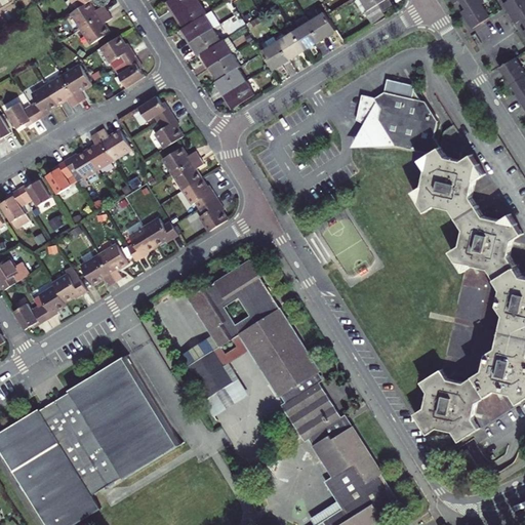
[(169,7),(174,15),(199,1),(198,0),(169,0),(172,6),(169,7)]
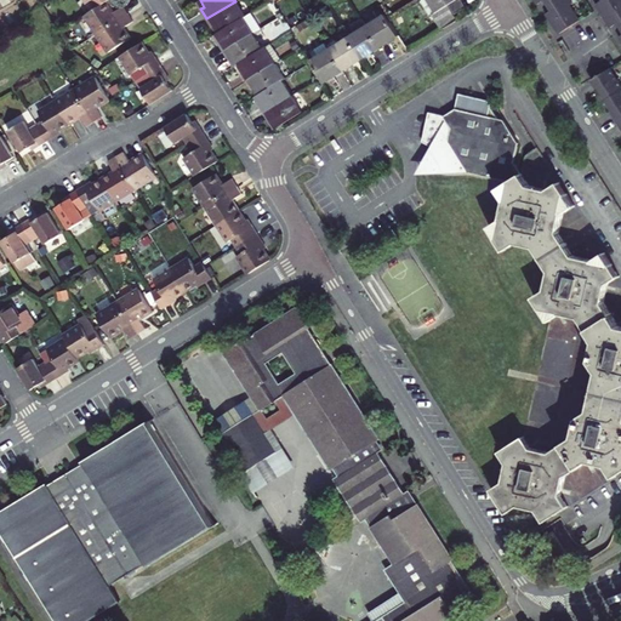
[(421,0),(431,15),(432,13),(442,29),(457,20),(448,5),(449,4),(454,0),(421,0)]
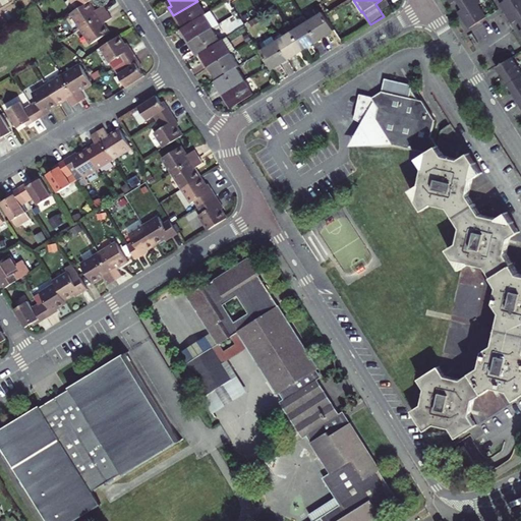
[(390,5),(386,0),(381,0),(377,3),(382,11),(390,5)]
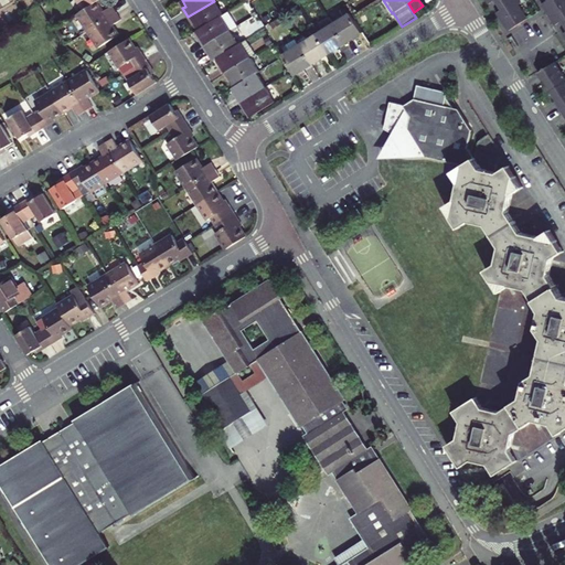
[(521,3),(519,0),(486,0),(488,4),(494,0),(501,10),(497,13),(502,22),(503,22),(509,31),(528,19),(519,4),(521,3)]
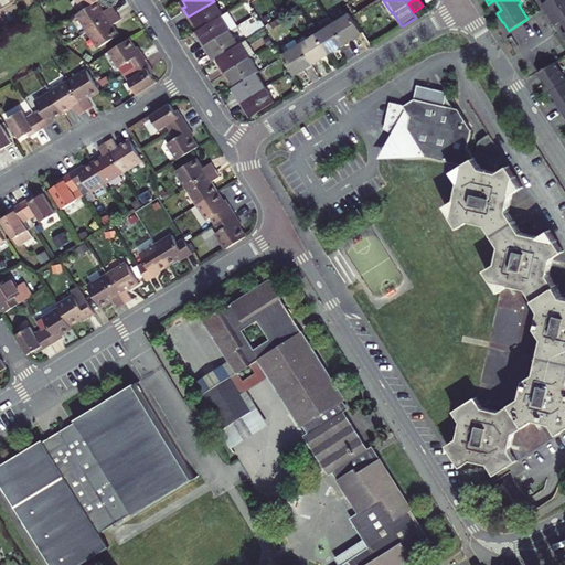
[(564,0),(547,0),(541,4),(544,9),(553,21),(552,21),(555,25),(561,21),(564,28),(564,32),(563,34),(564,38),(564,0)]
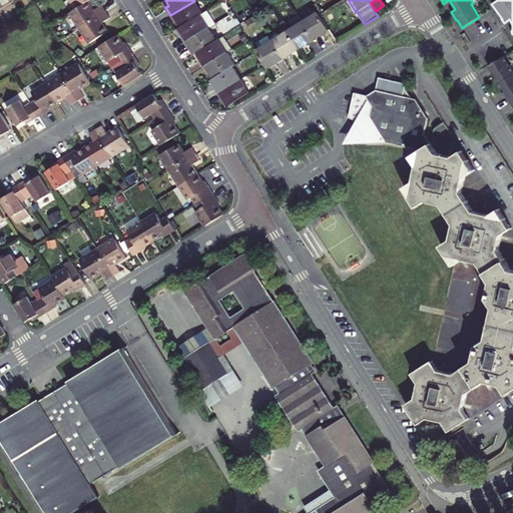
[(194,1),(170,15),(174,22),(177,21),(181,26),(200,14),(202,13),(194,1)]
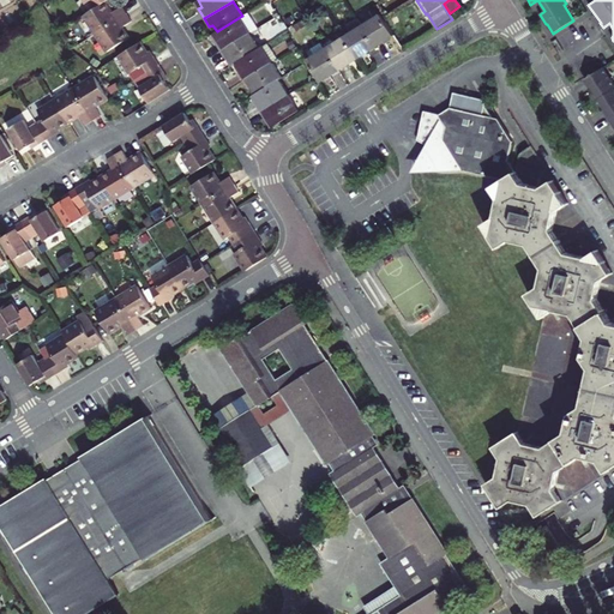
[(83,16),(95,34),(126,14),(121,7),(110,13),(104,2),(95,8),(83,16)]
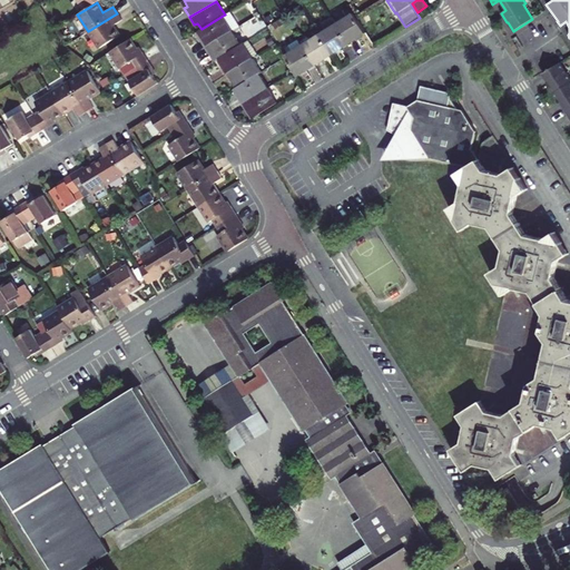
[(117,13),(88,31),(99,49),(118,37),(112,27),(121,20),(117,13)]
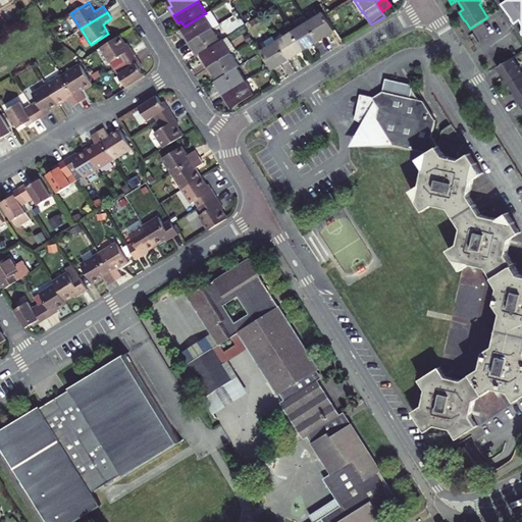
[(324,12),(308,22),(319,39),(334,30),(324,12)]
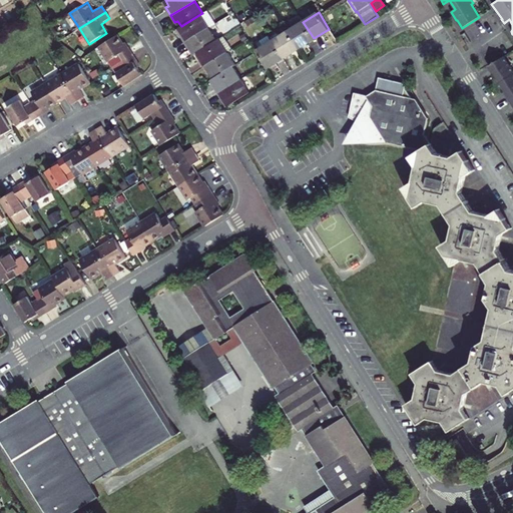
[(200,14),(181,26),(179,28),(182,33),(180,33),(185,42),(208,28),(200,14)]
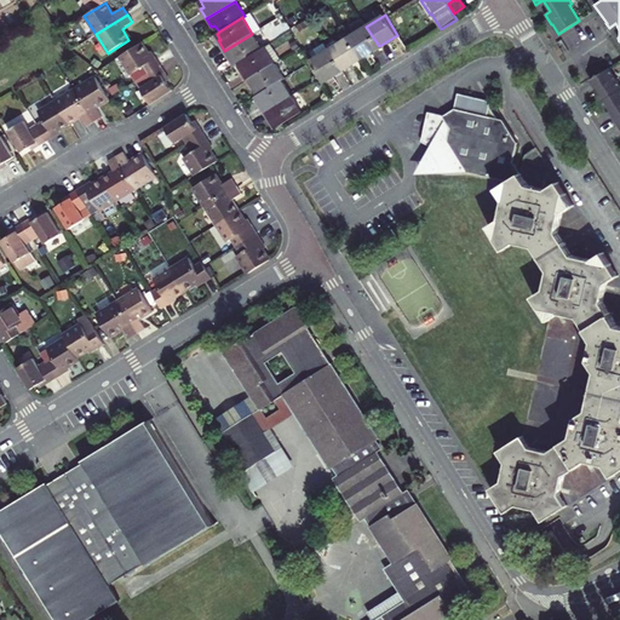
[(379,46),(366,27),(348,38),(360,58),(379,46)]
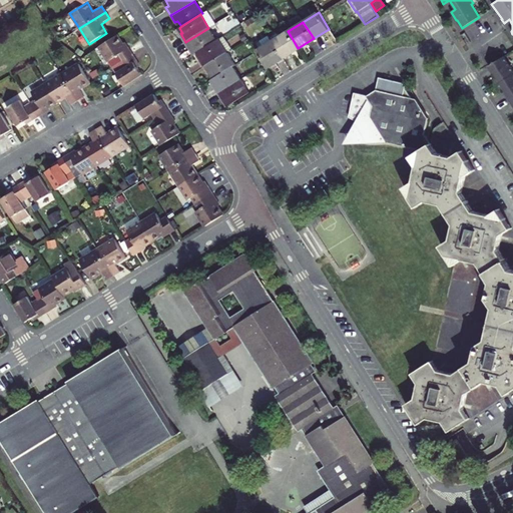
[(208,28),(185,42),(190,49),(192,48),(195,53),(197,52),(216,40),(208,28)]
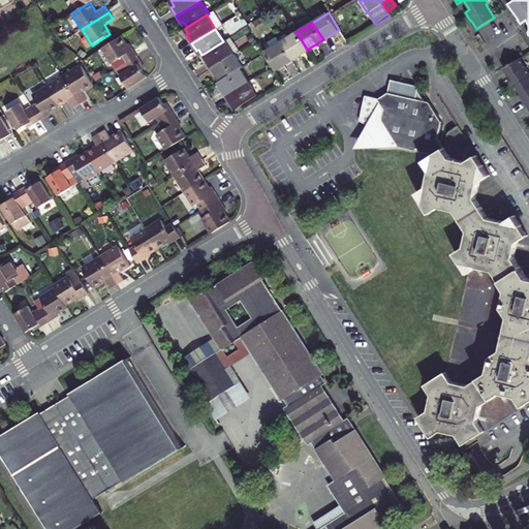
[(307,50),(297,32),(281,41),(291,59),(307,50)]
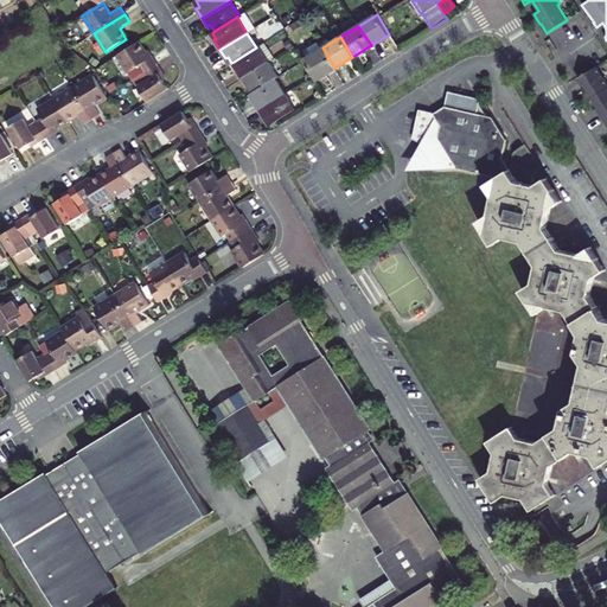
[(136,43),(116,56),(132,80),(155,64),(151,56),(147,57),(144,53),(136,43)]
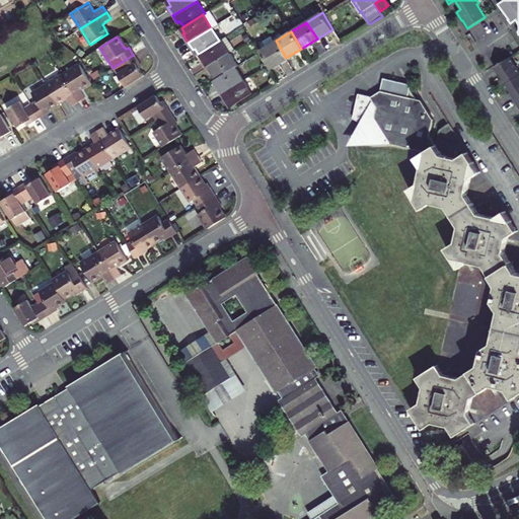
[(273,36),(266,41),(269,46),(276,41),(273,36)]
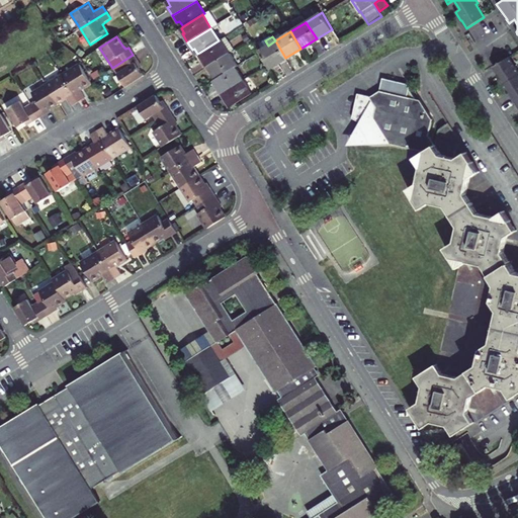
[(219,40),(199,53),(203,59),(201,61),(205,68),(230,53),(221,39),(219,40)]
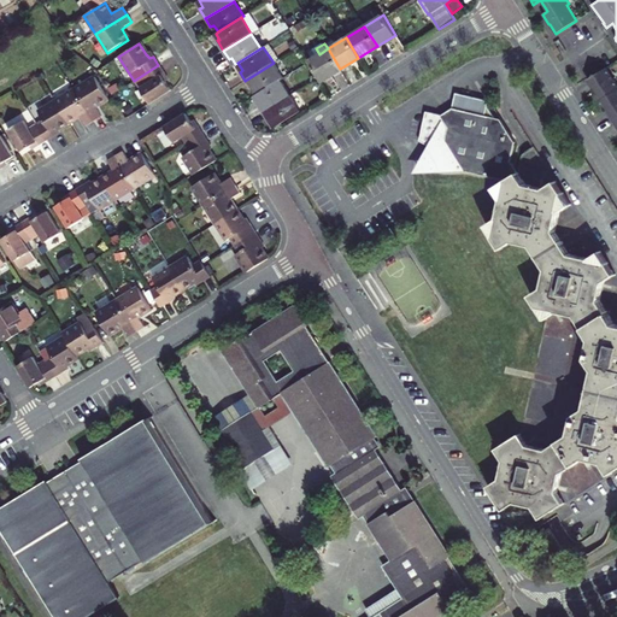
[(340,69),(328,48),(319,54),(316,48),(305,54),(321,81),(340,69)]
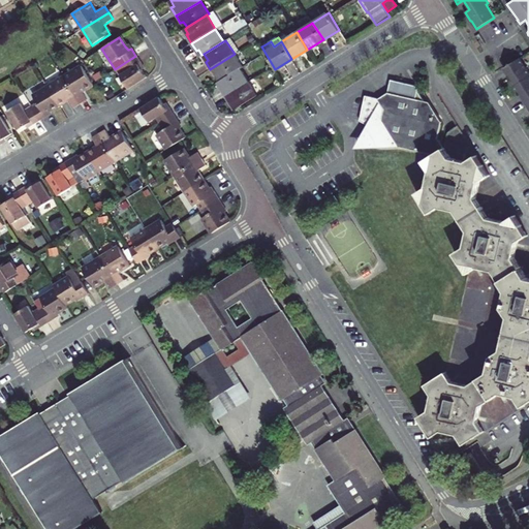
[(235,54),(210,69),(215,76),(217,75),(221,81),(241,68),(243,67),(235,54)]
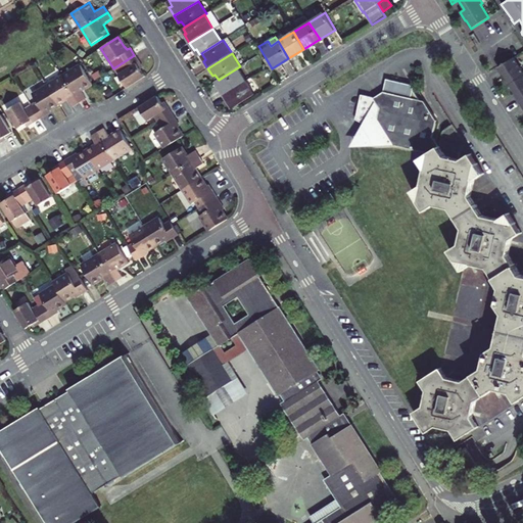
[(126,87),(144,77),(140,69),(137,64),(139,63),(134,55),(113,68),(126,87)]
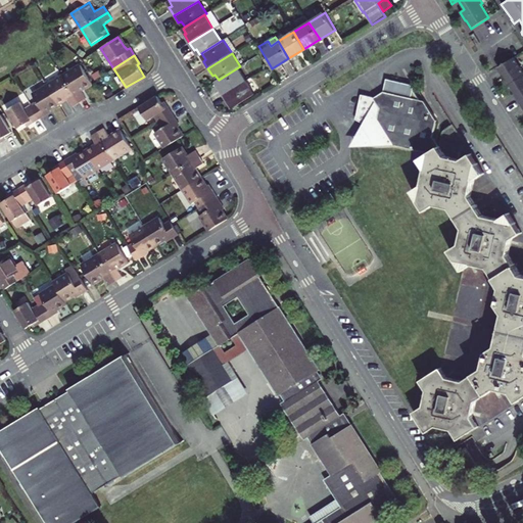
[(522,72),(514,57),(498,67),(507,80),(505,81),(512,92),(514,90),(522,104),(522,72)]
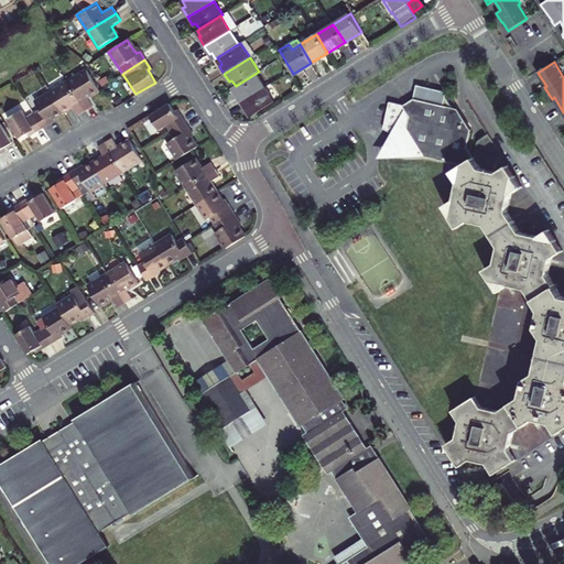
[(87,71),(67,83),(85,110),(91,106),(87,97),(99,89),(87,71)]
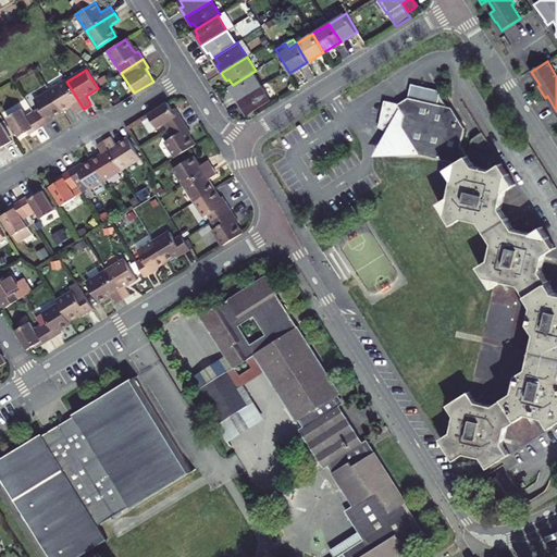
[(262,86),(254,72),(233,85),(230,87),(234,93),(232,94),(237,102),(262,86)]
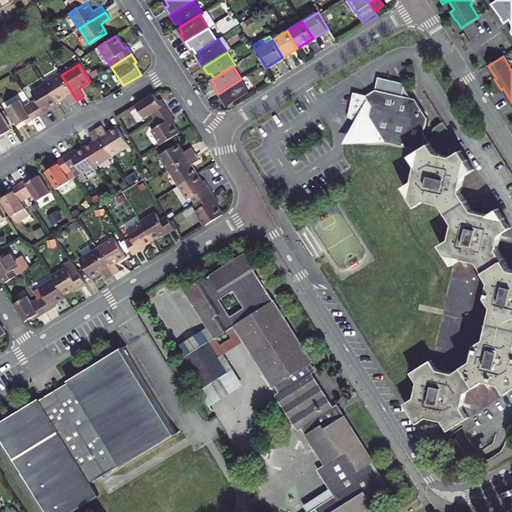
[(71,104),(77,100),(61,75),(46,84),(57,101),(66,96),(71,104)]
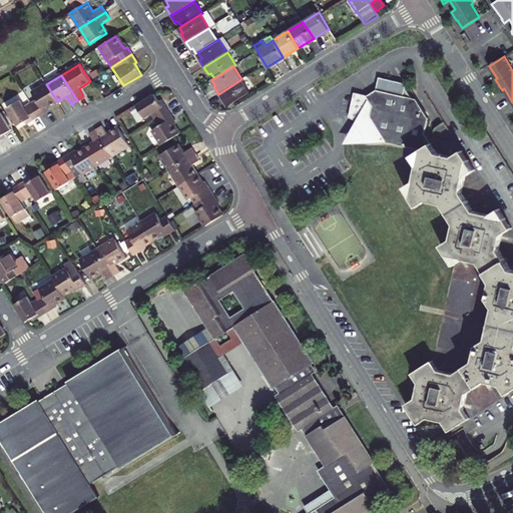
[(373,142),(389,142),(420,150),(411,156),(417,166),(414,181),(405,186),(418,207),(426,201),(442,204),(454,224),(451,241),(442,246),(453,265),(463,260),(478,263),(492,284),(489,299),(495,309),(489,339),(479,345),(476,360),(455,373),(438,369),(433,362),(413,374),(419,384),(419,385),(416,399),(407,405),(418,424),(428,418),(444,421),(449,430),(469,418),(463,409),(468,393),(487,380),(504,384),(510,392),(512,390),(512,271),(511,271),(498,250),(501,234),(511,229),(498,210),(490,215),(474,212),(461,193),(465,176),(474,171),(462,152),(452,158),(437,154),(424,135),(428,118),(416,98),(412,97),(406,89),(407,87),(404,82),(380,77),(377,90),(368,95),(355,93),(349,116),(350,117),(357,120),(356,123),(359,124),(358,132),(358,135),(359,136),(360,137),(363,139),(373,142)]
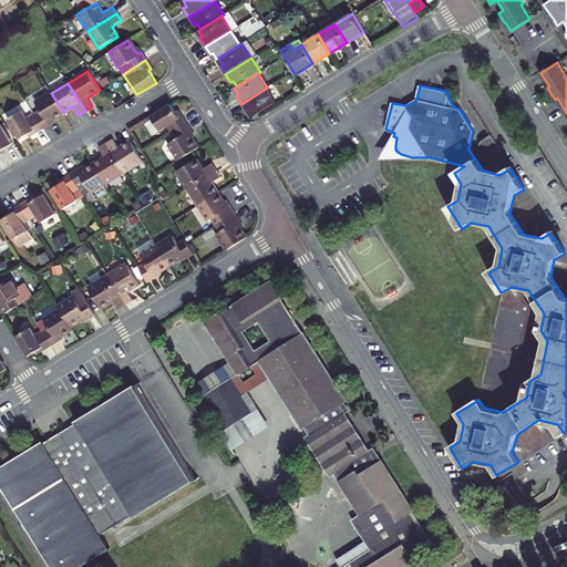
[(267,88),(241,104),(246,112),(248,111),(253,116),(275,101),(267,88)]
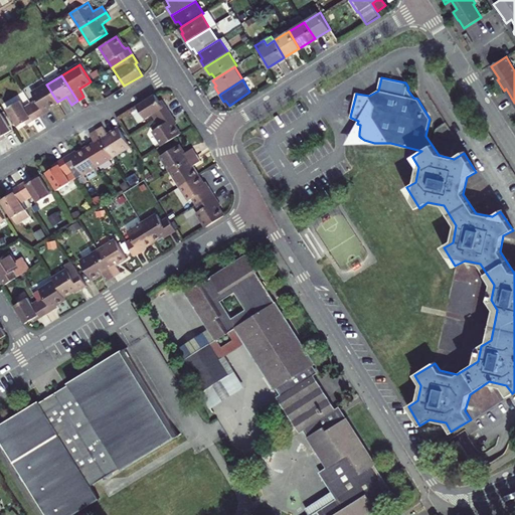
[(44,110),(49,107),(57,102),(46,84),(32,93),(36,100),(30,104),(38,118),(46,113),(44,110)]
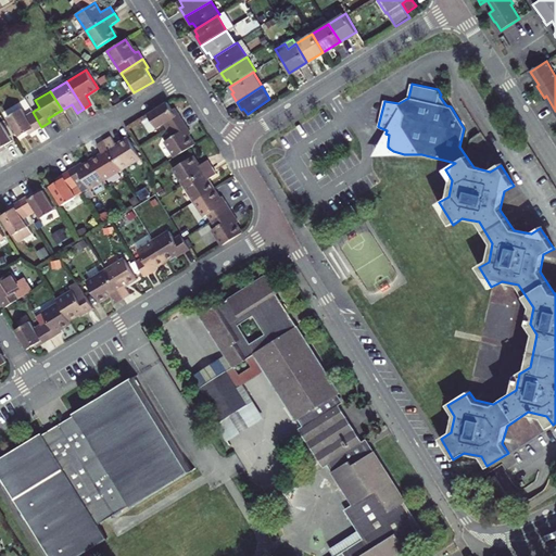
[(166,102),(147,114),(155,128),(163,124),(167,130),(182,121),(177,113),(174,115),(171,110),(166,102)]
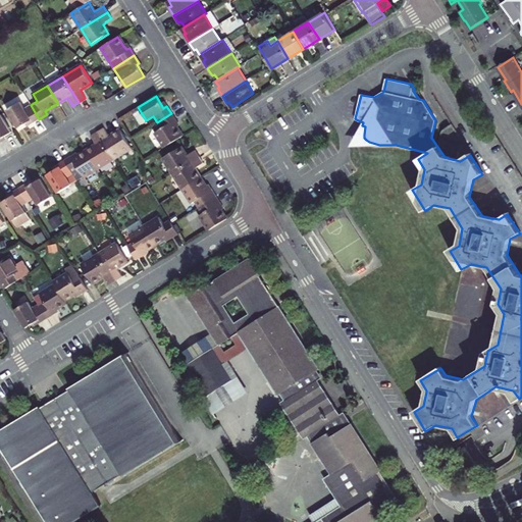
[(30,120),(32,123),(39,119),(31,105),(24,108),(20,102),(7,110),(18,127),(25,123),(30,120)]
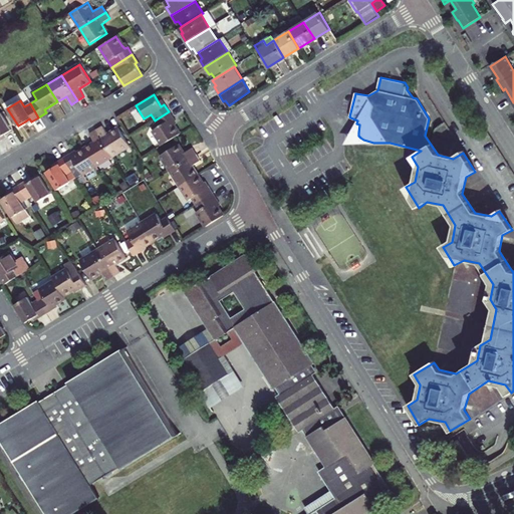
[(284,112),(290,122),(303,115),(296,104),(284,112)]
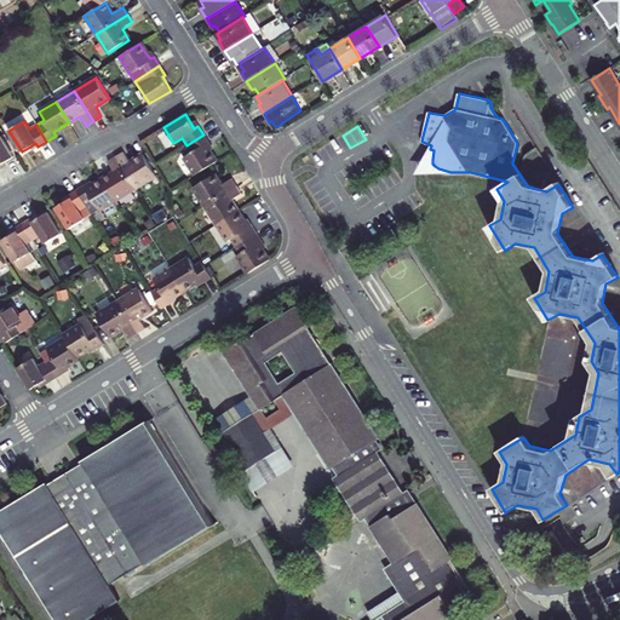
[(184,159),(194,176),(214,162),(208,151),(205,147),(210,144),(204,135),(187,145),(191,153),(184,159)]
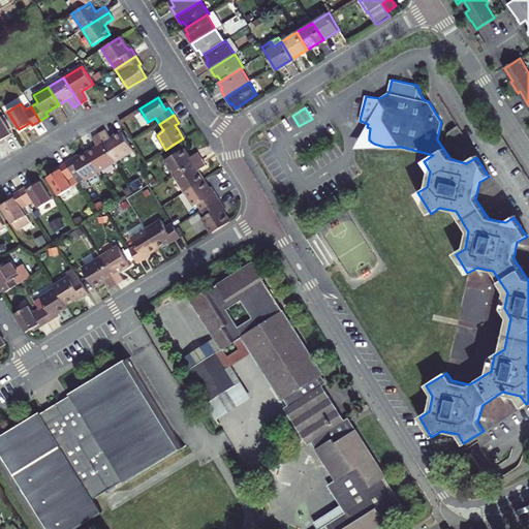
[(0,116),(0,145),(1,144),(0,142),(0,139),(4,137),(11,133),(0,116)]
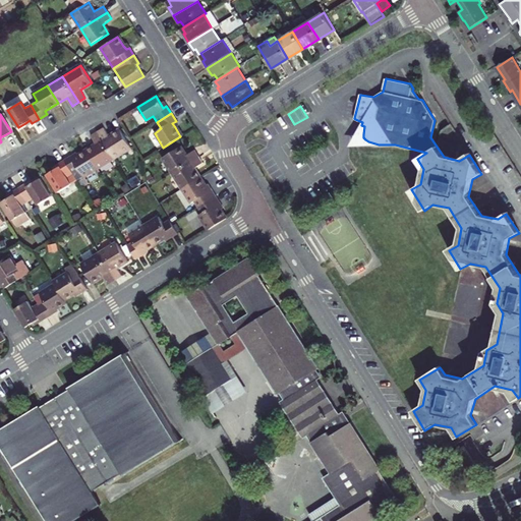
[(271,124),(277,135),(291,126),(284,116),(271,124)]
